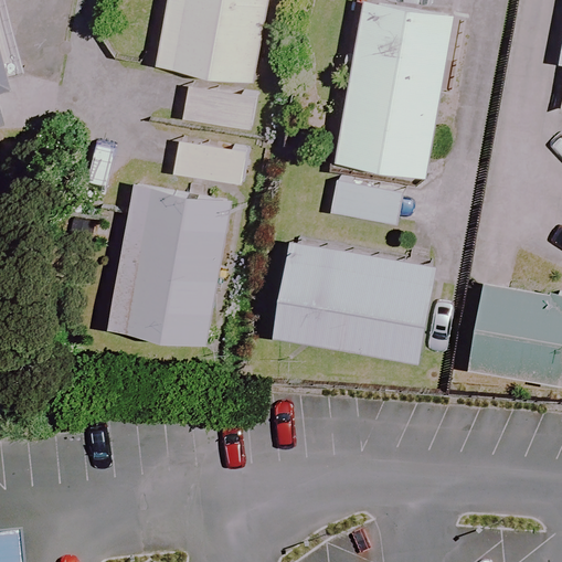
[(0,0),(0,89),(16,86),(0,29),(0,0)]
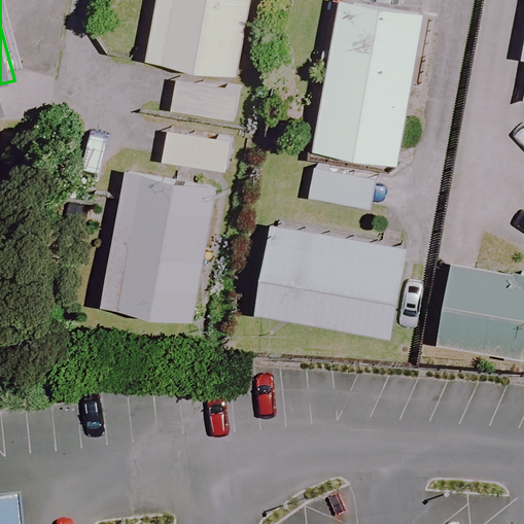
[(170,112),(238,126),(247,81),(235,78),(249,0),(156,0),(145,62),(178,68),(170,112)]
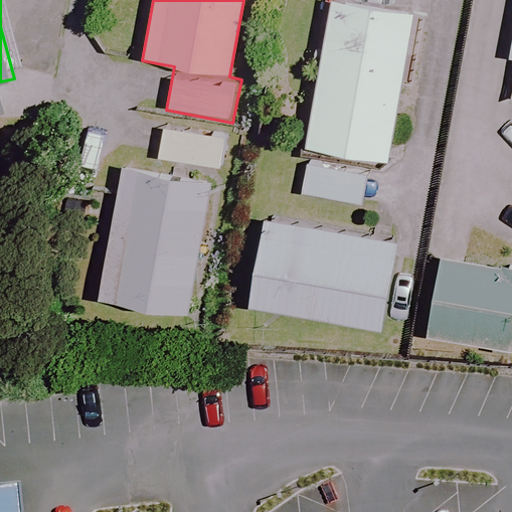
[(329,1),(296,198),(363,209),(371,159),(387,162),(411,15),(329,1)]
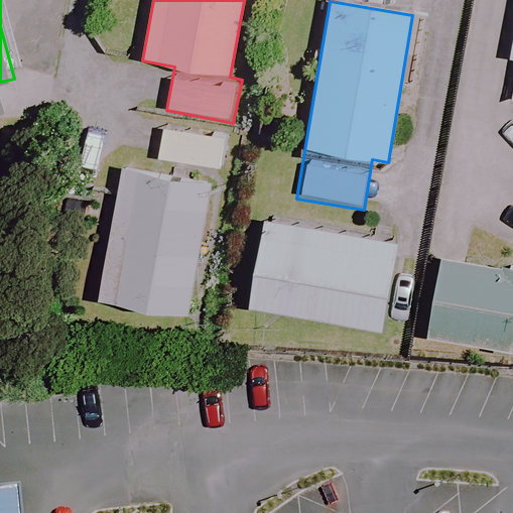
[(226,138),(163,128),(158,160),(221,170),(226,138)]
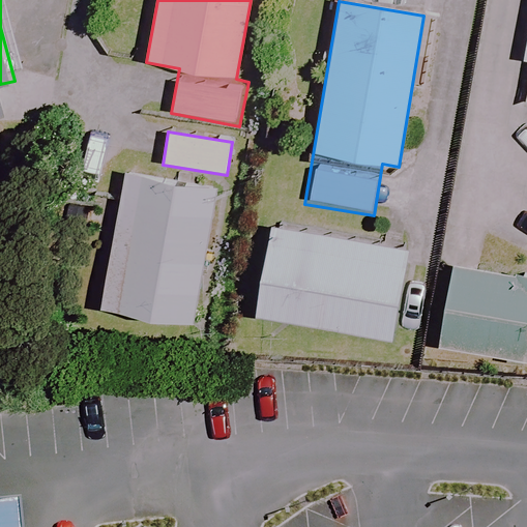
[(216,186),(129,174),(110,313),(196,325),(216,186)]
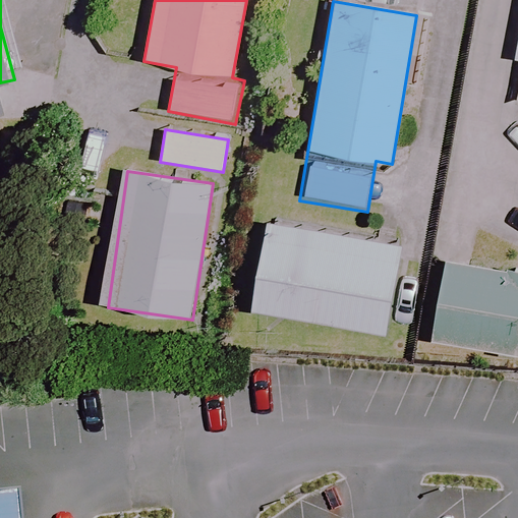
[(401,245),(269,222),(253,312),(385,335),(401,245)]
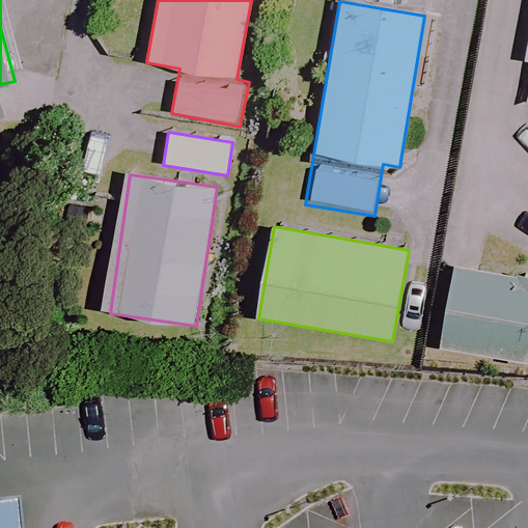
[(527,273),(457,261),(444,341),(527,355),(527,273)]
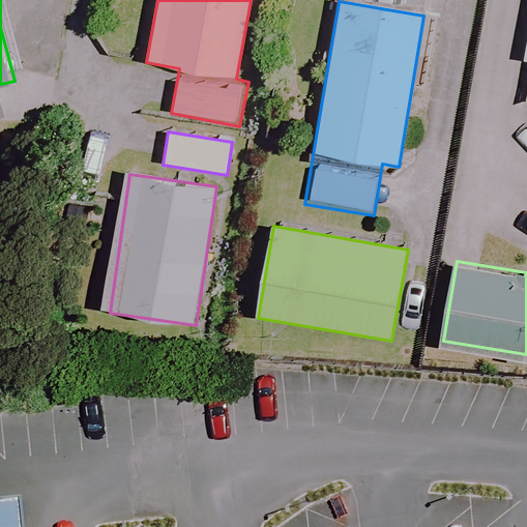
All buildings are outlined.
